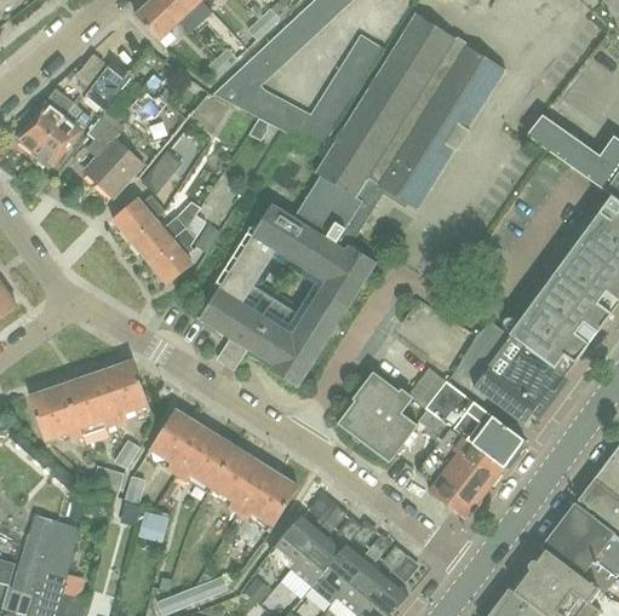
[(179,18),(162,0),(149,0),(135,13),(158,39),(179,18)]
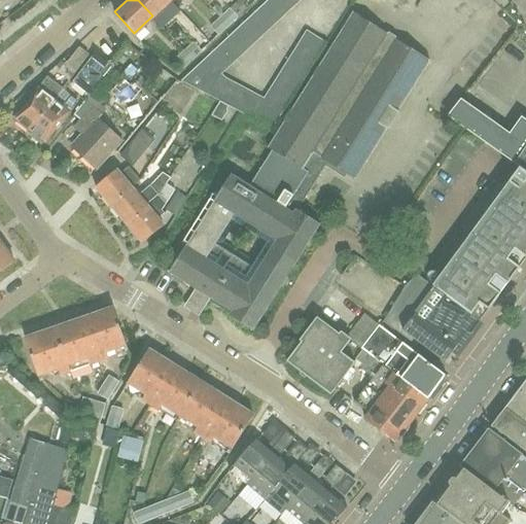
[(138,0),(152,15),(170,0),(138,0)]
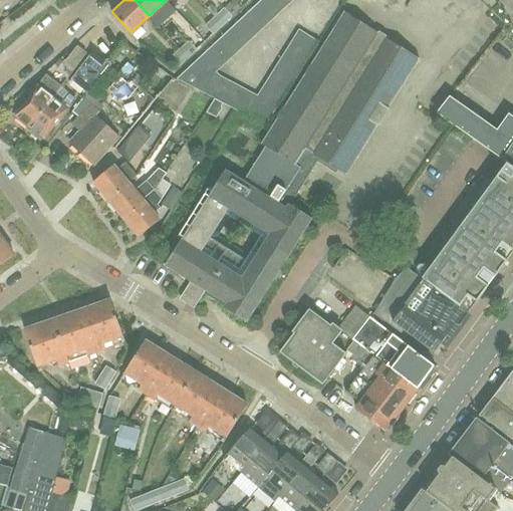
[(270,18),(278,11),(267,0),(259,0),(256,3),(270,18)]
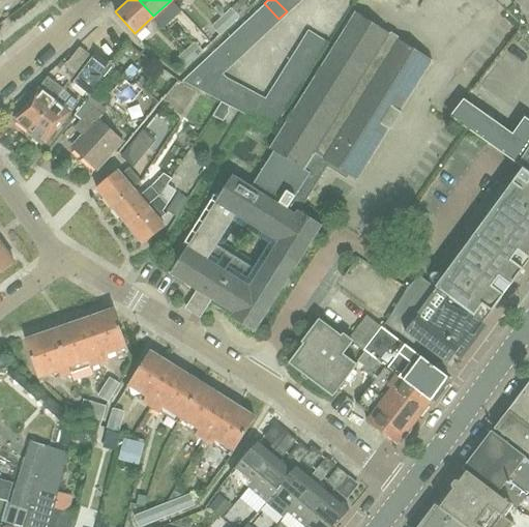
[(275,0),(287,11),(295,4),(291,0),(275,0)]
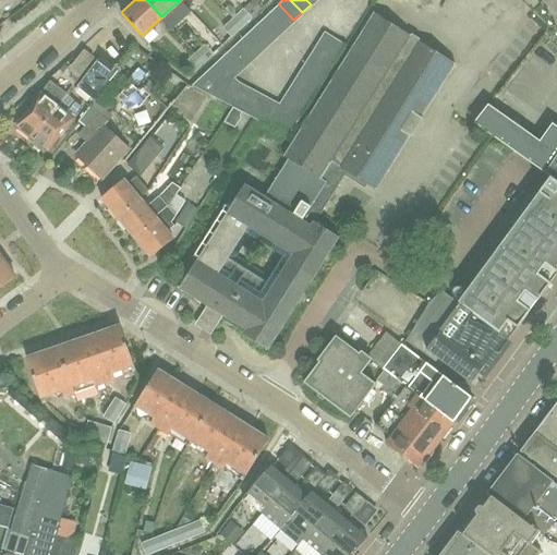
[(379,0),(374,10),(397,24),(411,0),(379,0)]
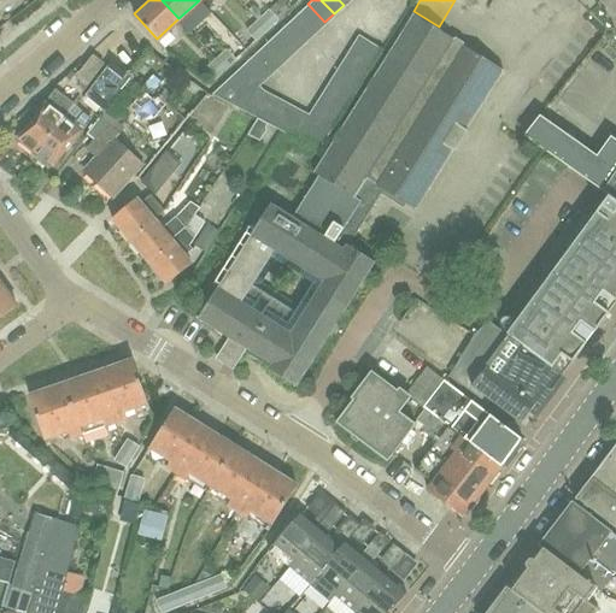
[(455,0),(439,27),(464,42),(490,0),(455,0)]
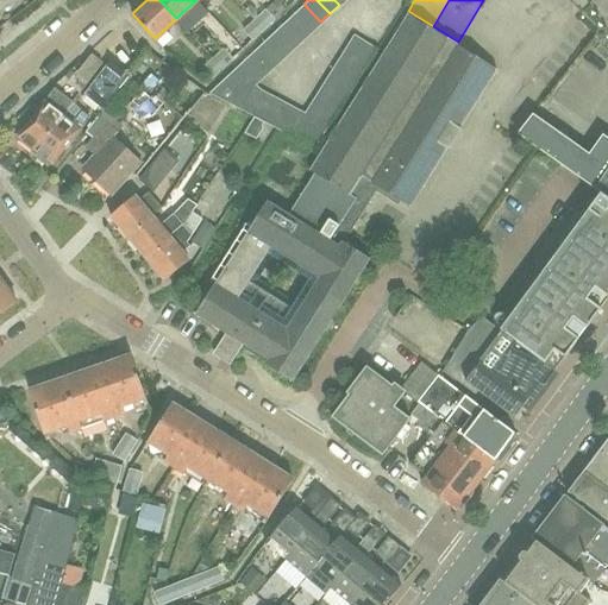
[(482,57),(512,11),(494,0),(483,0),(458,42),(482,57)]
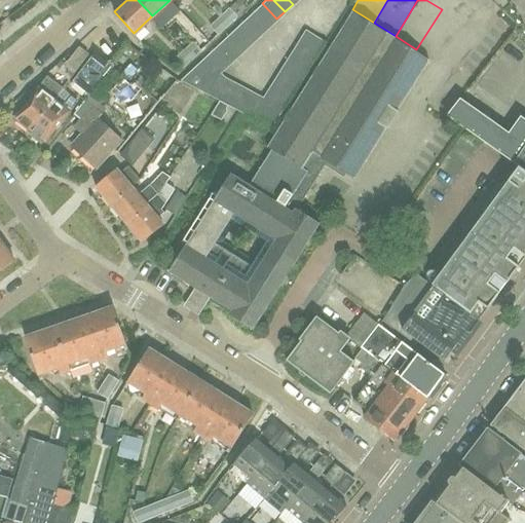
[(262,3),(254,11),(268,27),(276,19),(262,3)]
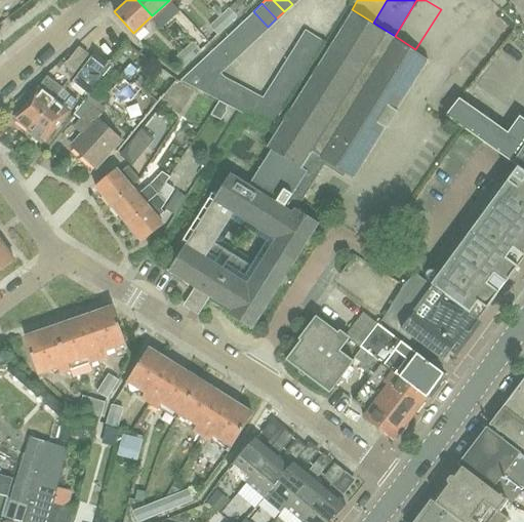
[(237,14),(229,6),(218,14),(228,24),(237,14)]
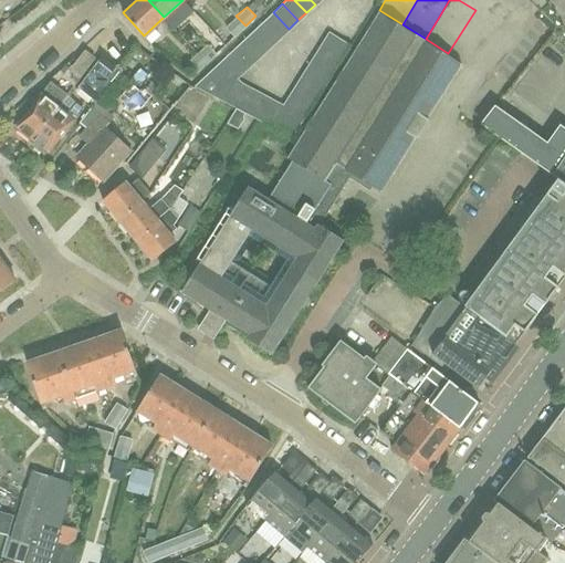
[(475,10),(448,53),(471,68),(499,24),(475,10)]
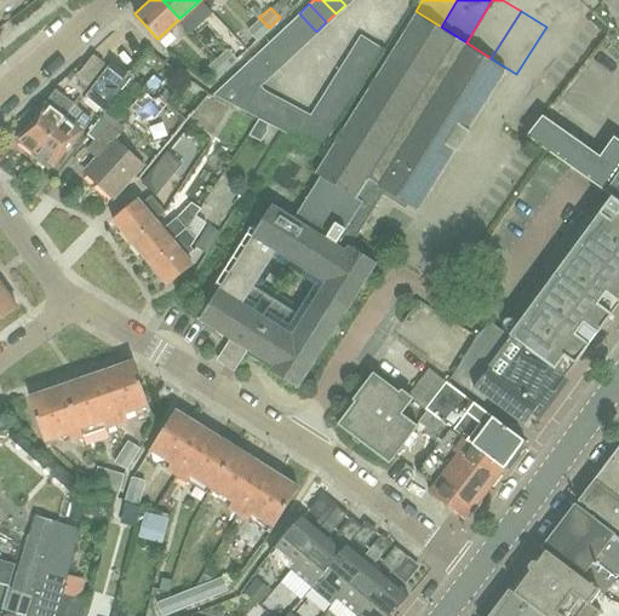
[(307,40),(316,32),(299,13),(290,22),(307,40)]
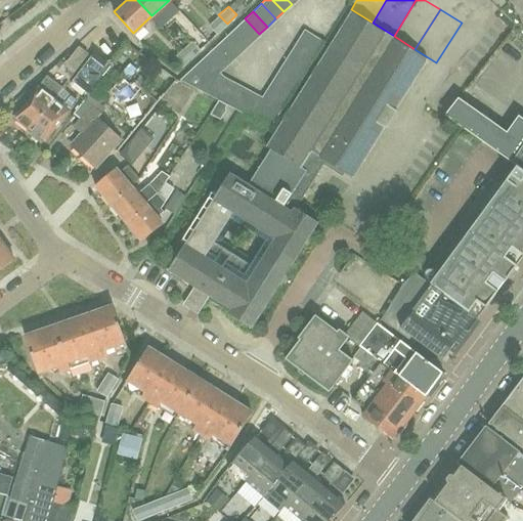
[(217,33),(227,24),(218,14),(209,24),(217,33)]
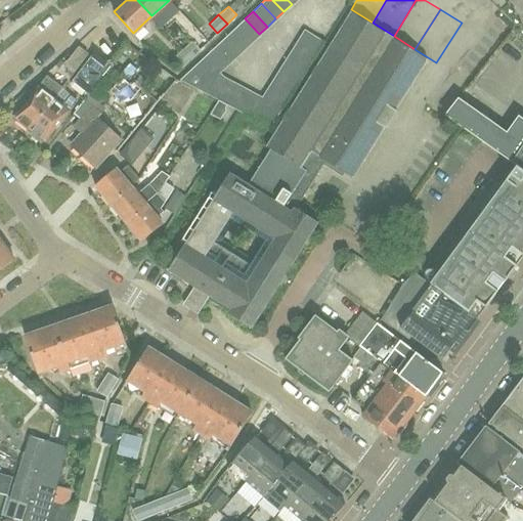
[(251,41),(259,34),(245,18),(236,26),(251,41)]
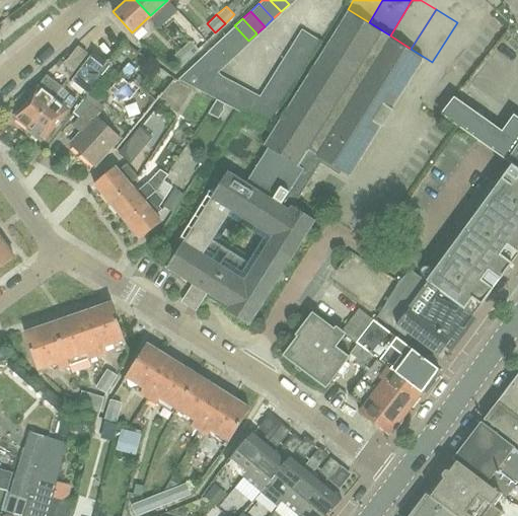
[(234,25),(226,33),(241,49),(248,41),(234,25)]
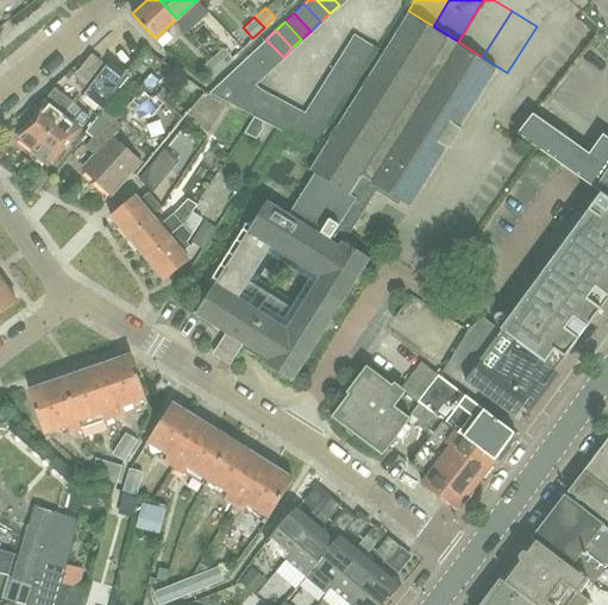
[(353,32),(346,43),(369,57),(376,46),(353,32)]
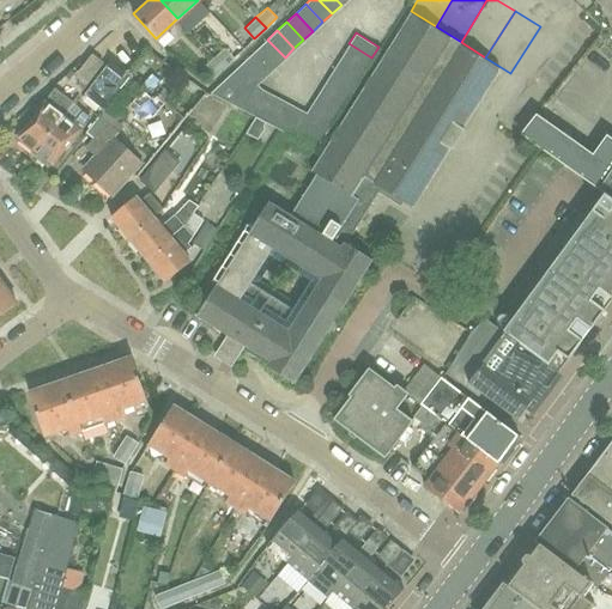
[(419,36),(412,48),(419,54),(428,41),(419,36)]
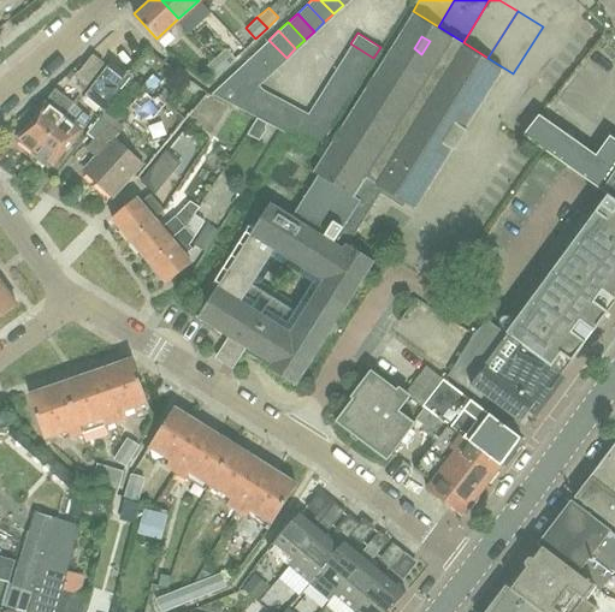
[(277,66),(287,58),(268,40),(260,48),(277,66)]
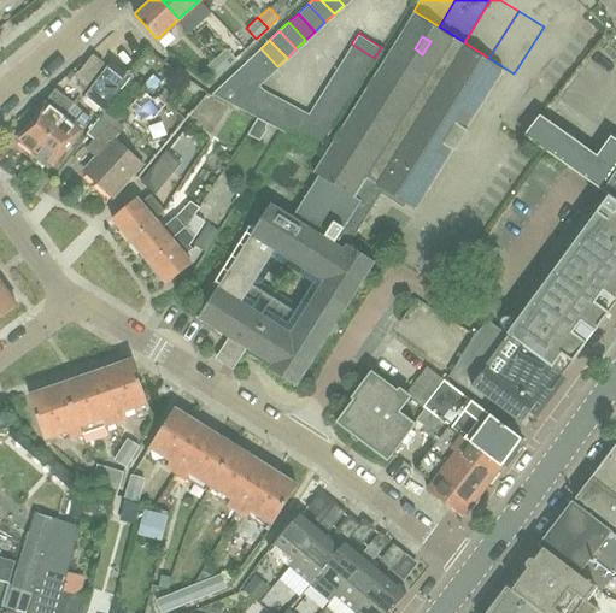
[(430,41),(422,54),(430,59),(439,47),(430,41)]
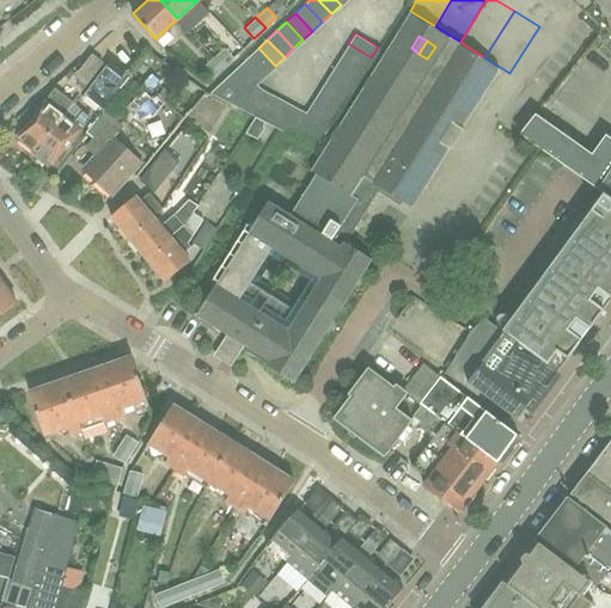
[(348,43),(342,55),(365,68),(371,57),(348,43)]
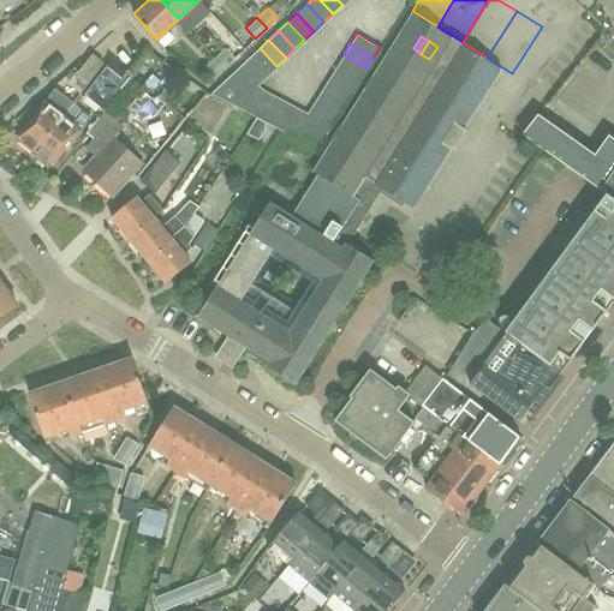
[(234,57),(225,46),(214,57),(224,67),(234,57)]
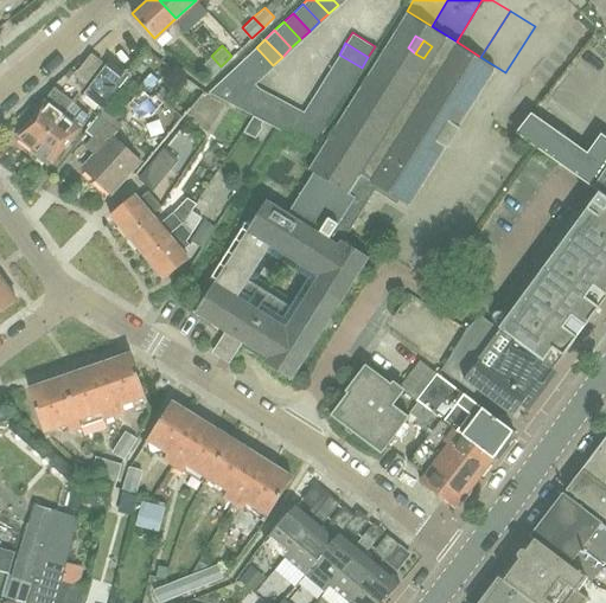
[(256,47),(247,57),(263,74),(273,65),(256,47)]
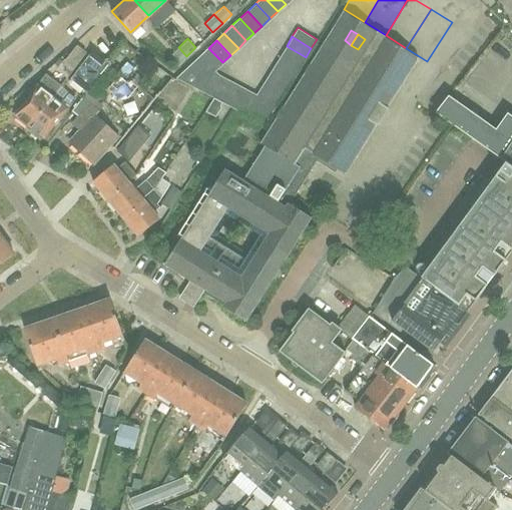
[(65,58),(74,65),(86,50),(77,43),(65,58)]
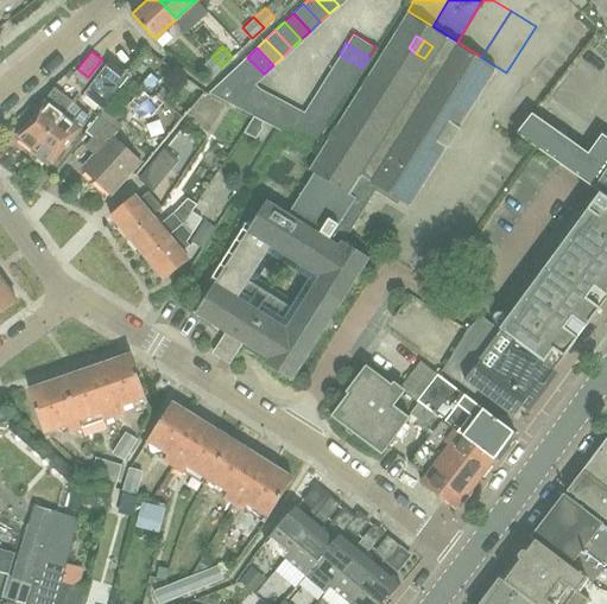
[(404,53),(396,67),(404,71),(412,59),(404,53)]
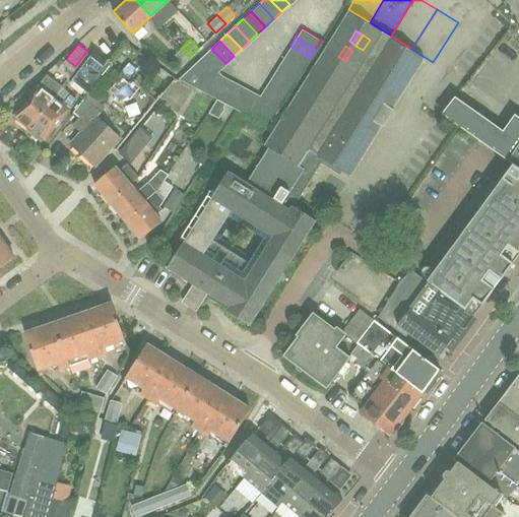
[(304,68),(310,58),(290,47),(284,56),(304,68)]
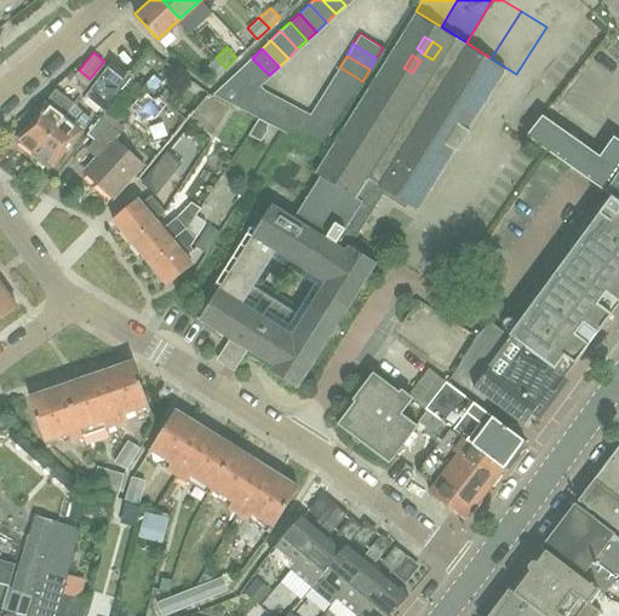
[(216,57),(205,67),(215,78),(225,68),(216,57)]
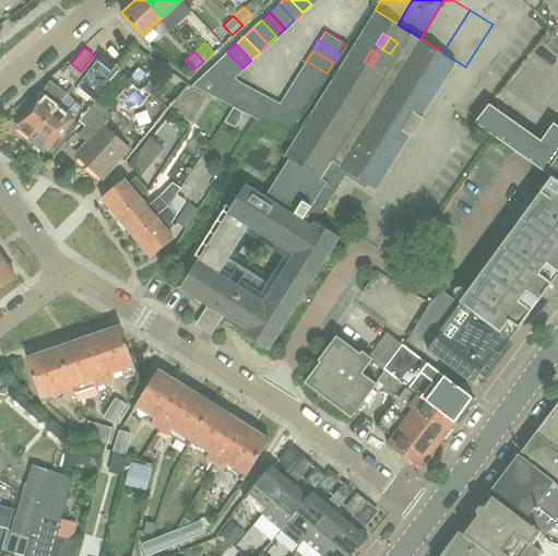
[(79,85),(94,98),(95,99),(102,92),(107,85),(120,67),(102,52),(78,84),(79,85)]
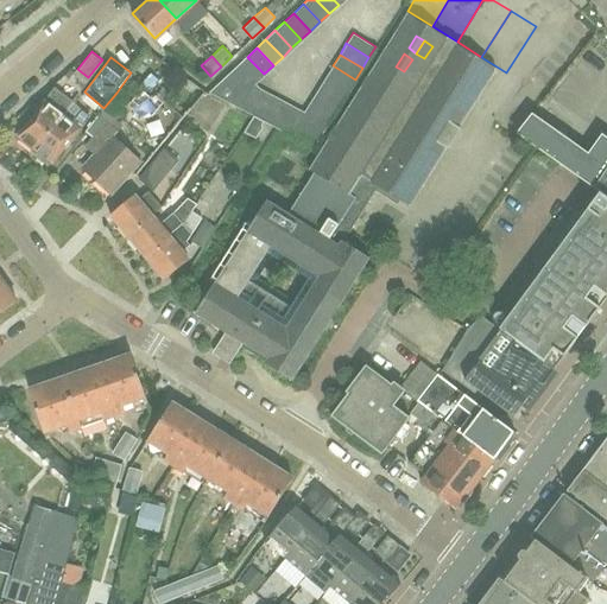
[(258,80),(264,74),(247,57),(242,61),(238,64),(254,83),(258,80)]
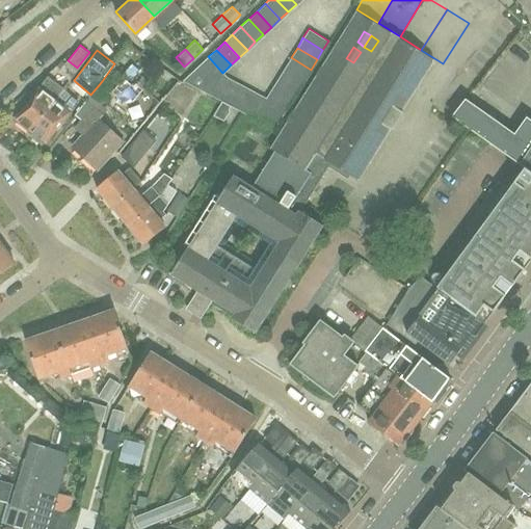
[(361,52),(353,62),(361,67),(368,56),(361,52)]
